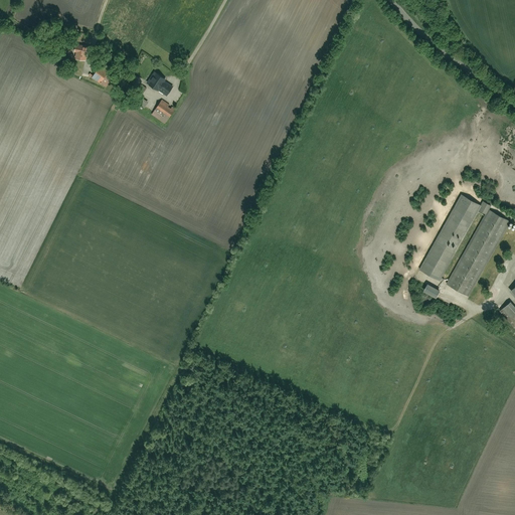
[(77,42),(75,55),(91,58),(93,45),(77,42)]
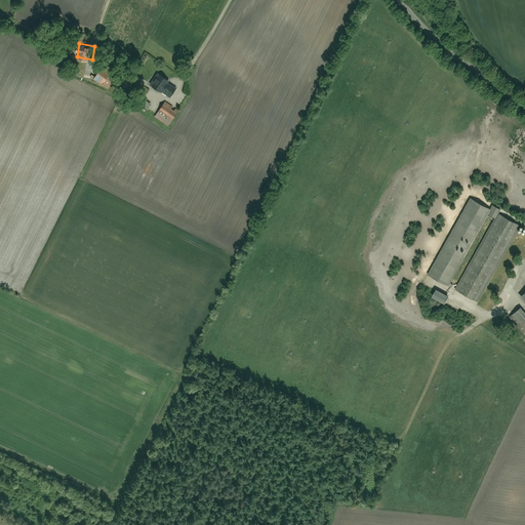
[(102,70),(95,80),(110,87),(115,77),(102,70)]
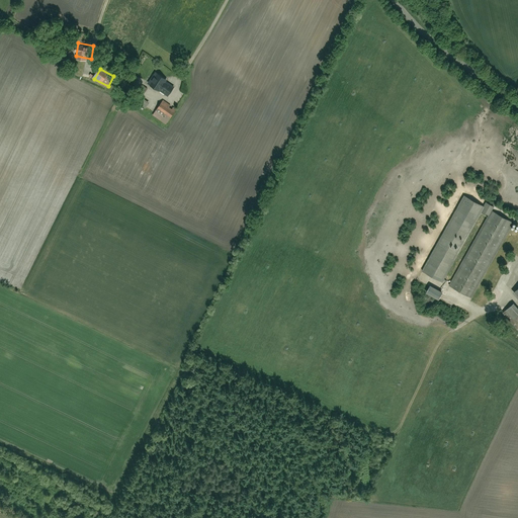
[(161,72),(151,85),(169,98),(178,86),(161,72)]
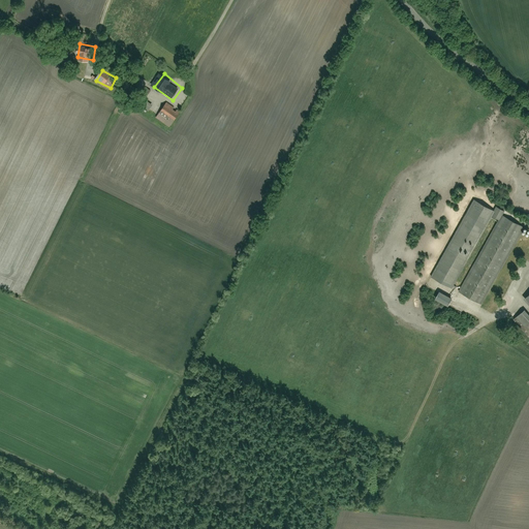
[(147,99),(142,107),(149,112),(154,103),(147,99)]
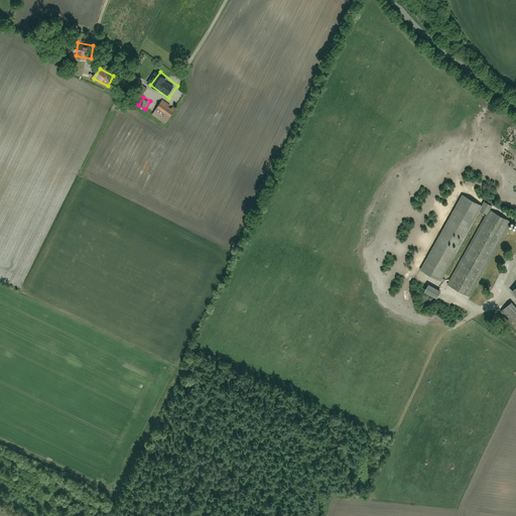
[(161,103),(153,115),(166,124),(174,113),(161,103)]
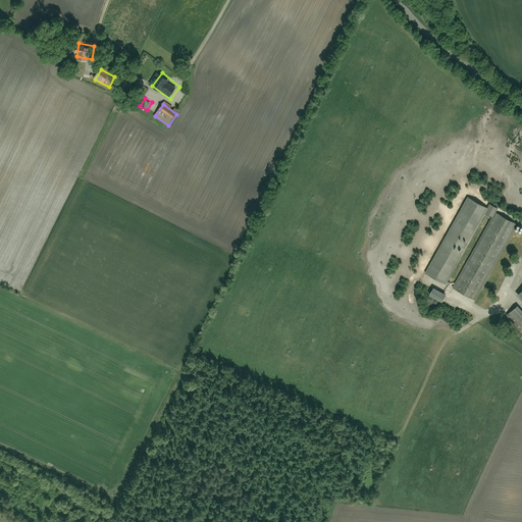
[(425,274),(446,284),(485,207),(465,197),(425,274)]
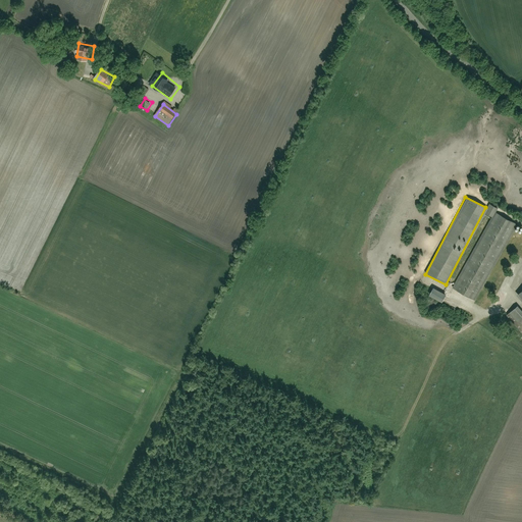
[(453,289),(478,302),(518,227),(492,213),(453,289)]
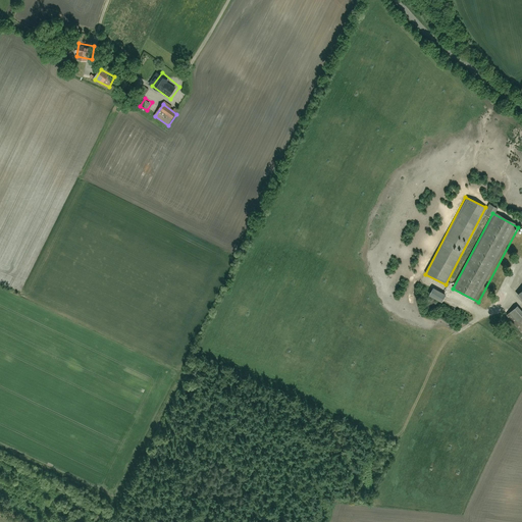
[(521,288),(513,295),(521,305),(521,288)]
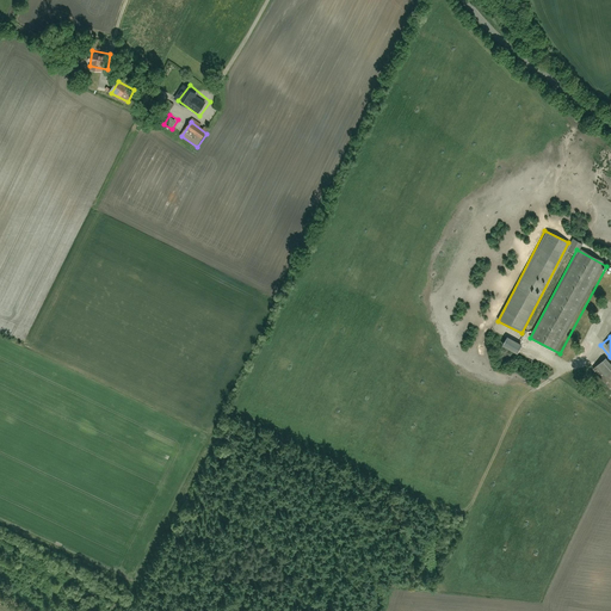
All buildings are outlined.
